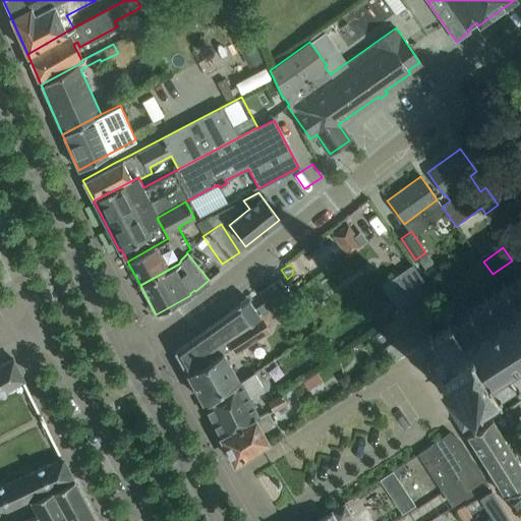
[(413,264),(398,274),(413,298),(428,288),(413,264)]
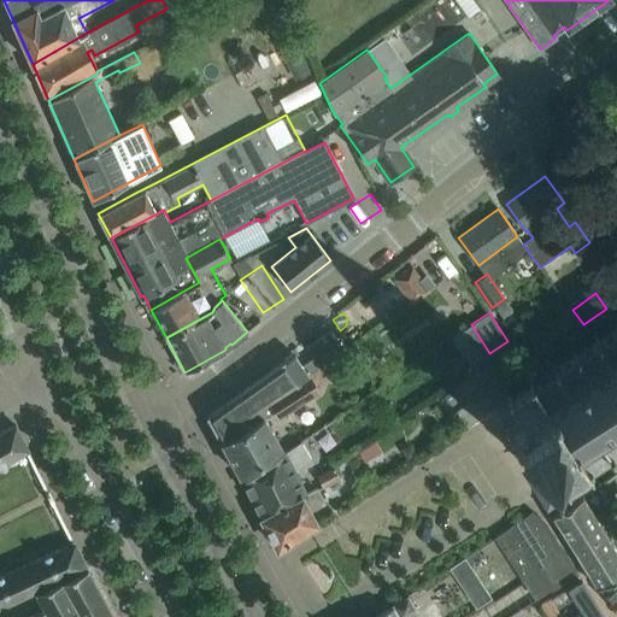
[(616,322),(615,324),(616,328),(600,339),(598,334),(593,336),(595,340),(577,352),(575,348),(571,351),(574,354),(557,365),(554,362),(551,364),(552,368),(533,381),(530,377),(526,380),(526,381),(505,394),(507,397),(504,399),(515,415),(513,421),(510,423),(515,429),(505,435),(528,471),(538,465),(541,472),(545,470),(551,471),(560,487),(564,485),(566,488),(616,454),(616,322)]
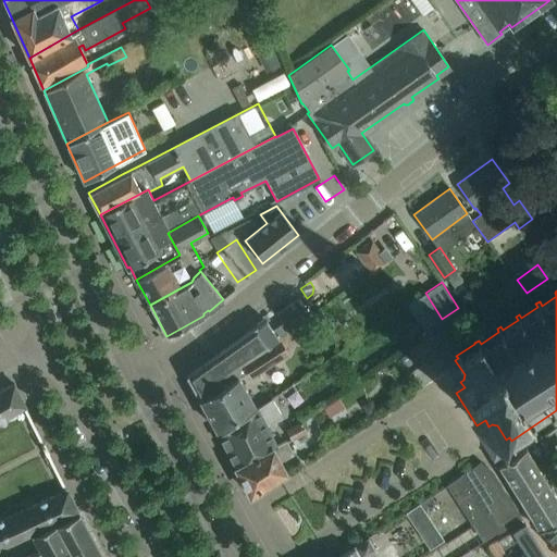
[(442,319),(425,293),(409,304),(425,329),(442,319)]
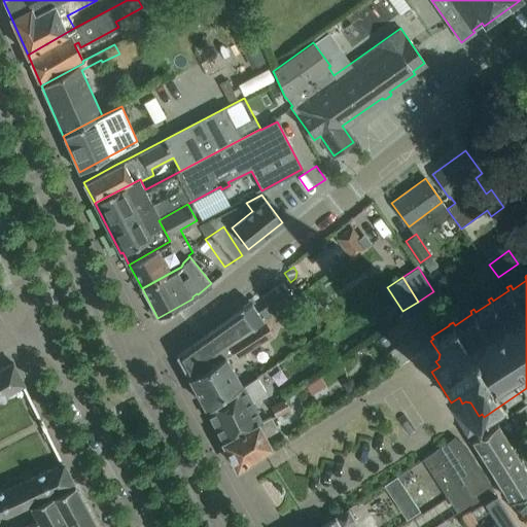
[(261,295),(273,313),(288,302),(276,285),(261,295)]
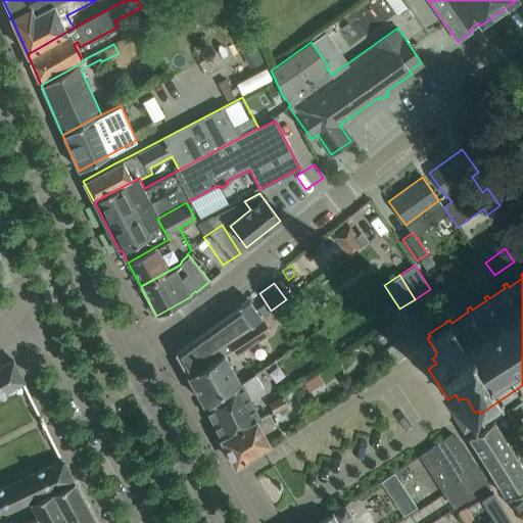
[(262,317),(249,300),(176,352),(186,372),(206,361),(202,353),(262,317)]
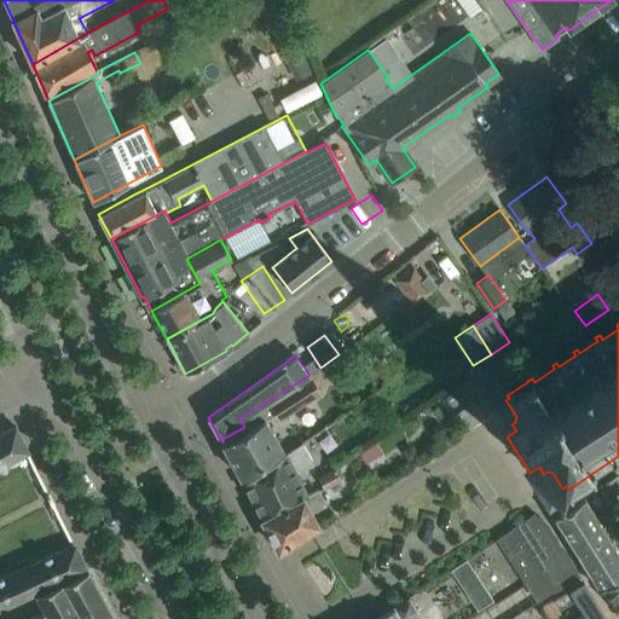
[(310,375),(239,418),(244,427),(220,440),(241,476),(282,449),(265,421),(272,416),(275,418),(322,391),(311,374),(310,375)]
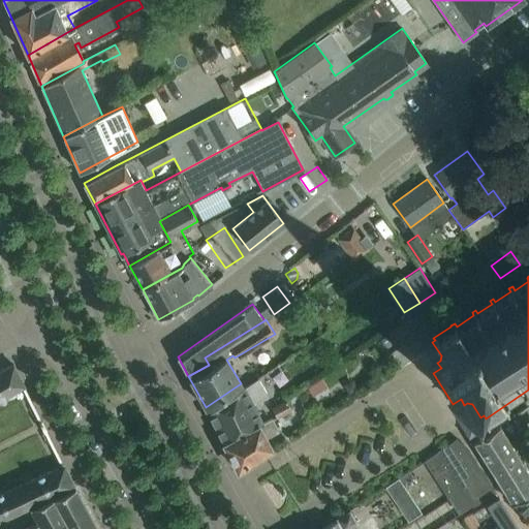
[(24,385),(12,365),(0,371),(0,520),(8,517),(29,507),(51,498),(74,487),(63,465),(40,475),(20,485),(0,493),(0,399),(2,398),(24,385)]
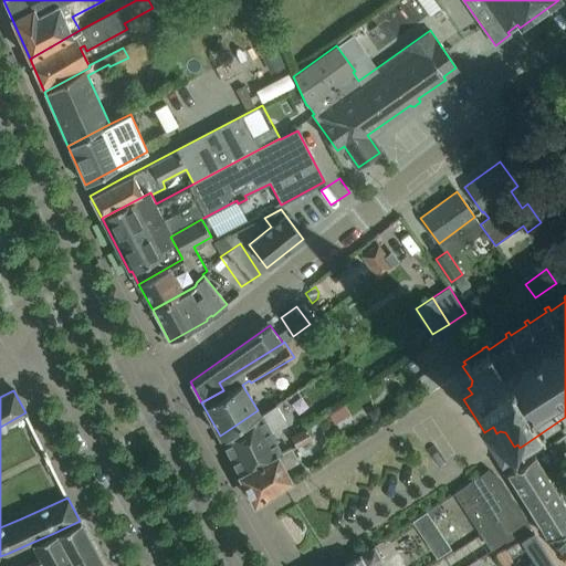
[(222,442),(241,477),(283,454),(270,431),(286,421),(278,404),(222,442)]
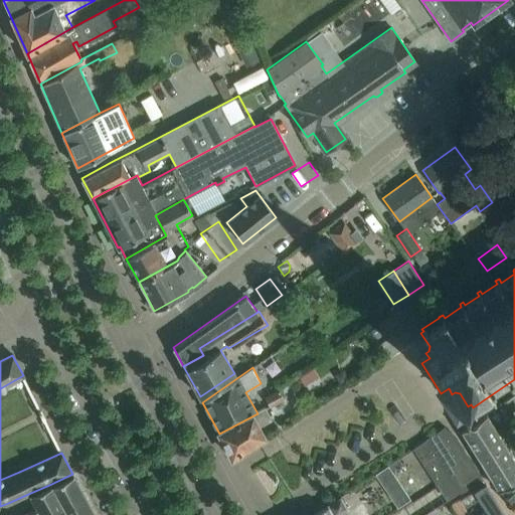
[(514,396),(513,393),(504,399),(511,409),(514,406),(514,396)]
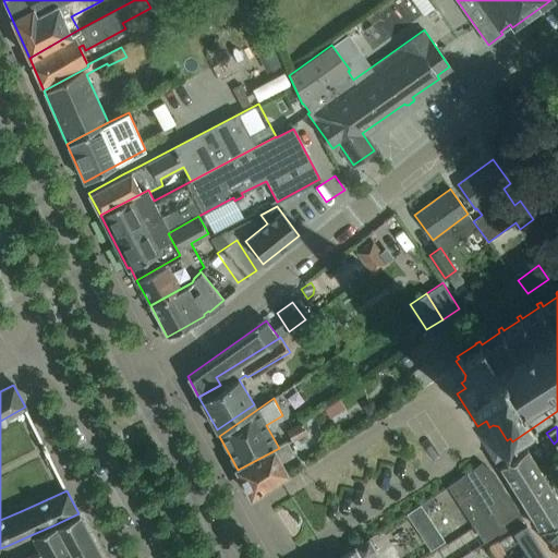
[(287,443),(279,448),(238,470),(251,495),(279,476),(284,472),(279,461),(292,455),(287,443)]
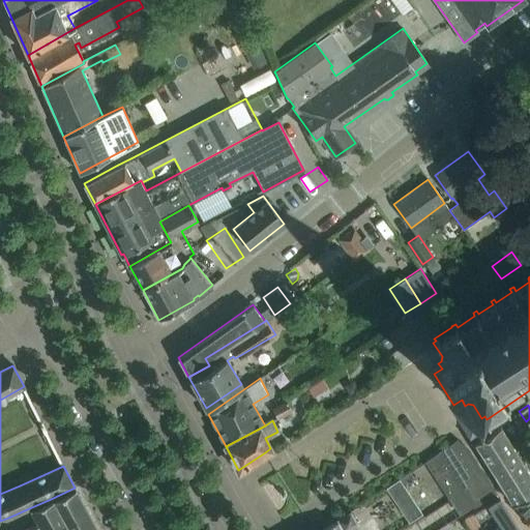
[(529,471),(500,424),(493,430),(473,442),(512,503),(513,504),(529,494),(529,471)]
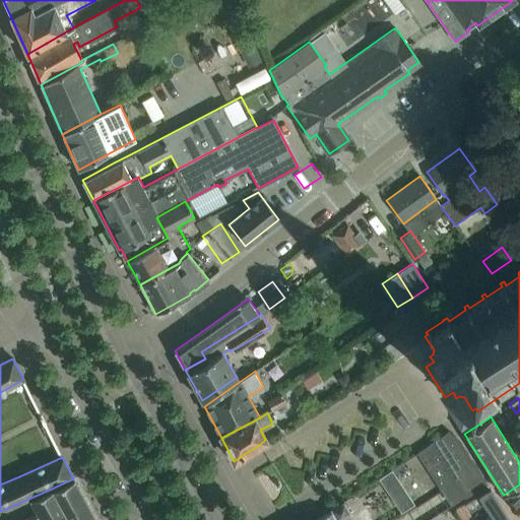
[(485,483),(485,482),(484,482),(475,468),(476,468),(475,466),(475,467),(471,460),(470,459),(467,454),(466,453),(459,442),(460,442),(459,441),(454,444),(448,434),(449,434),(448,432),(447,433),(447,434),(440,438),(439,438),(439,439),(432,443),(431,443),(431,444),(418,451),(453,505),(485,483)]
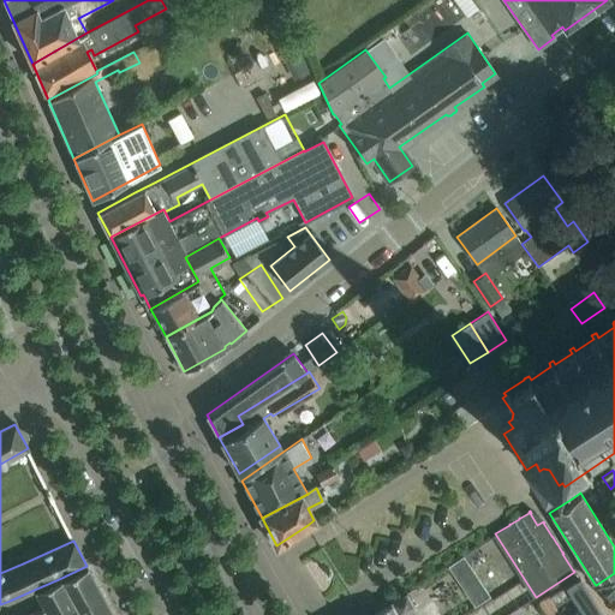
[(464,556),(448,566),(454,574),(469,565),(464,556)]
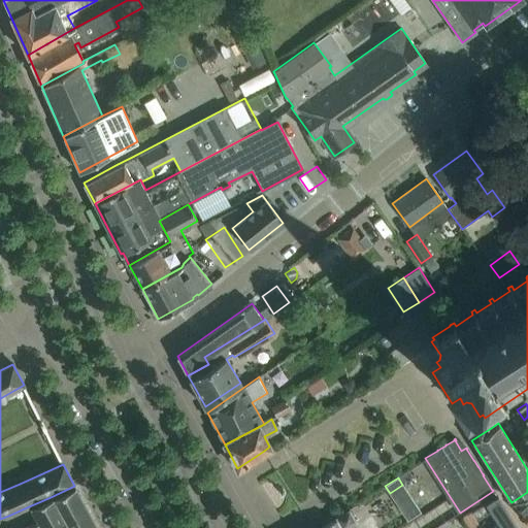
[(27,527),(96,527),(74,487),(30,507),(39,523),(27,527)]
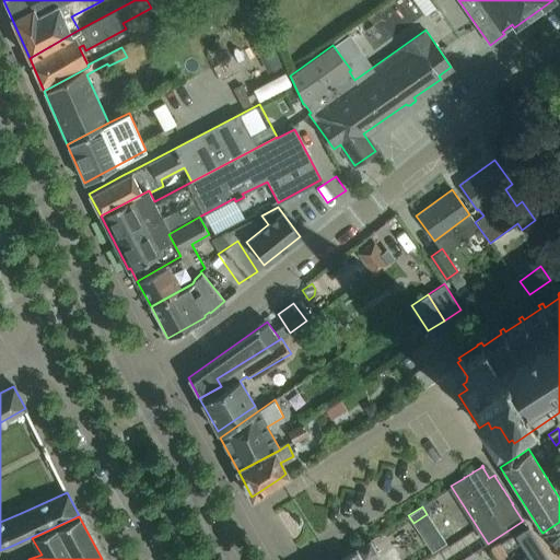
[(559,522),(543,533),(559,556),(559,522)]
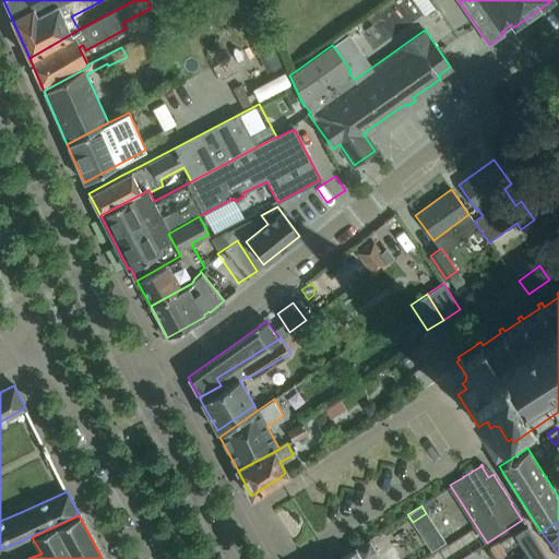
[(509,558),(547,558),(525,524),(514,532),(528,554),(520,558),(516,558),(513,552),(508,556),(509,558)]
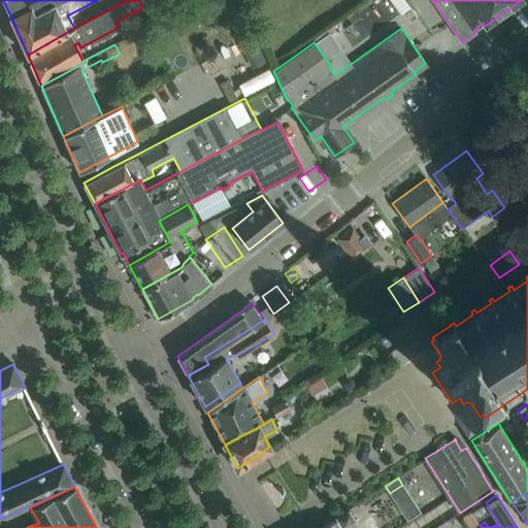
[(319,527),(341,527),(342,527),(355,520),(349,508),(334,517),(336,519),(320,527),(319,527)]
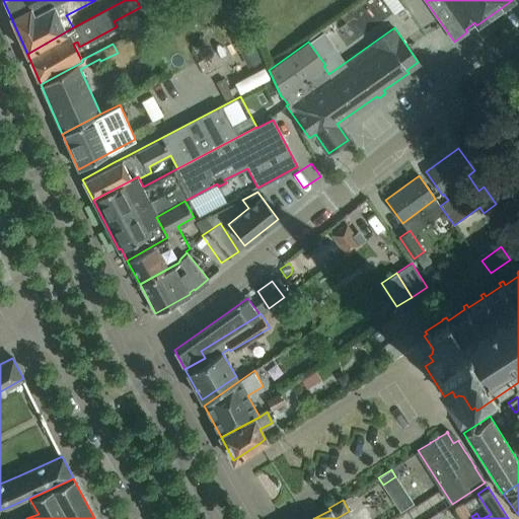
[(461,518),(472,518),(471,516),(463,503),(455,508),(461,518)]
